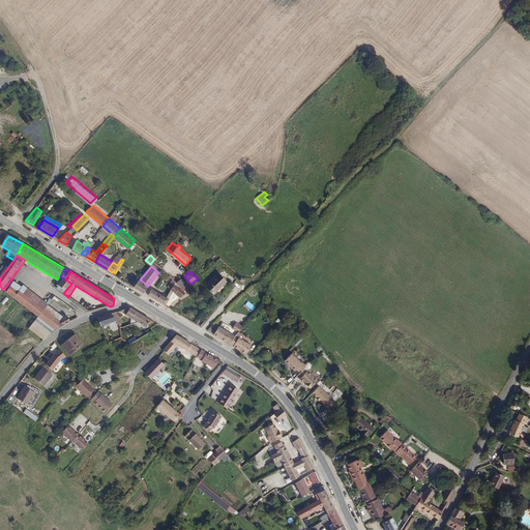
[(214,292),(226,280),(219,273),(207,286),(214,292)]
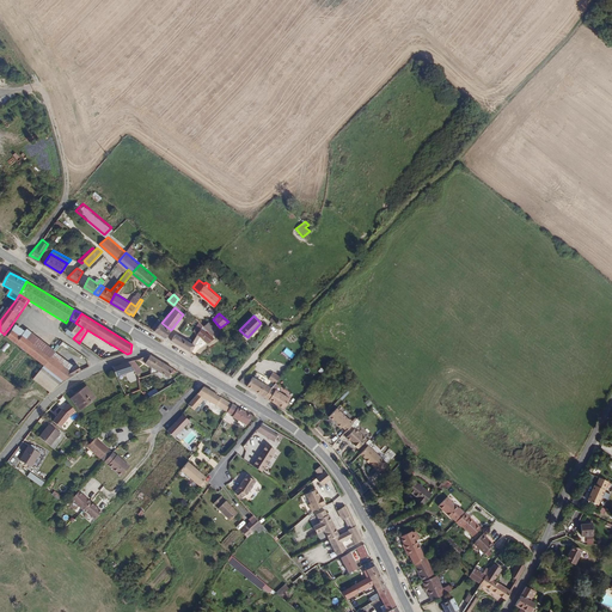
[(160,322),(161,320),(159,318),(151,328),(154,329),(160,322)]
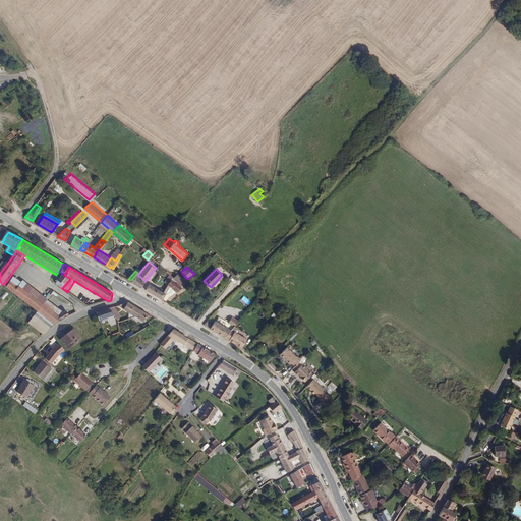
[(171,278),(173,276),(169,273),(165,281),(168,283),(171,278)]
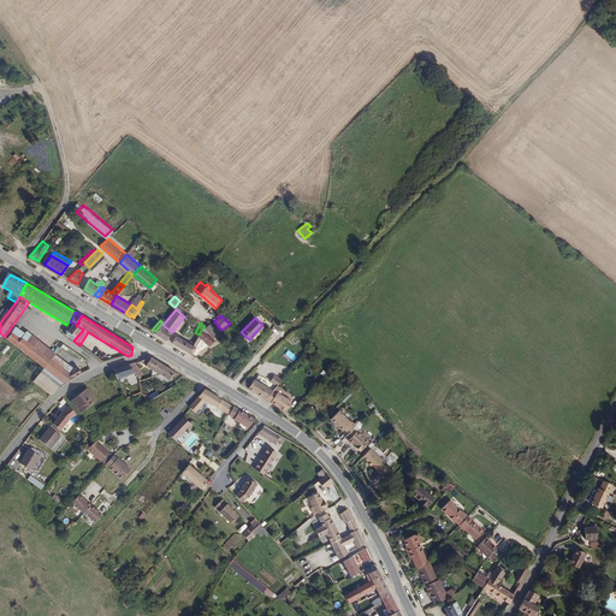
[(73,341),(83,330),(76,325),(75,324),(66,336),(73,341)]
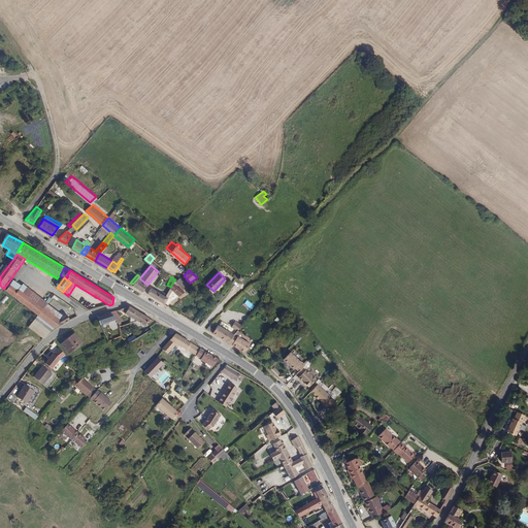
[(147,285),(139,278),(138,277),(133,284),(143,290),(147,285)]
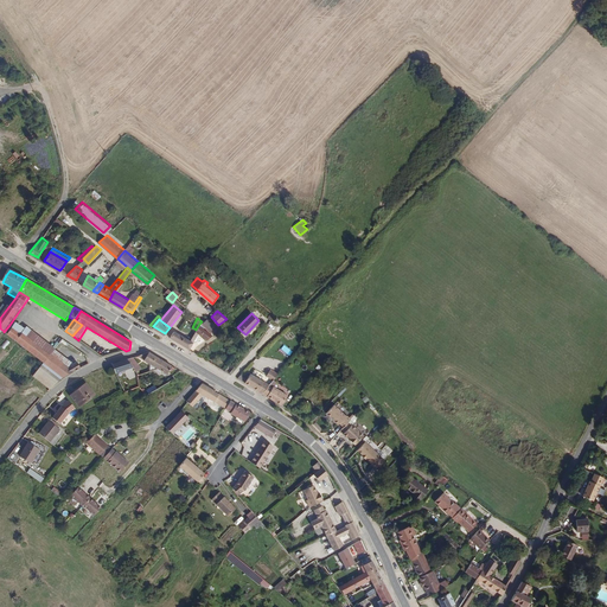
[(14,321),(12,326),(20,332),(24,328),(14,321)]
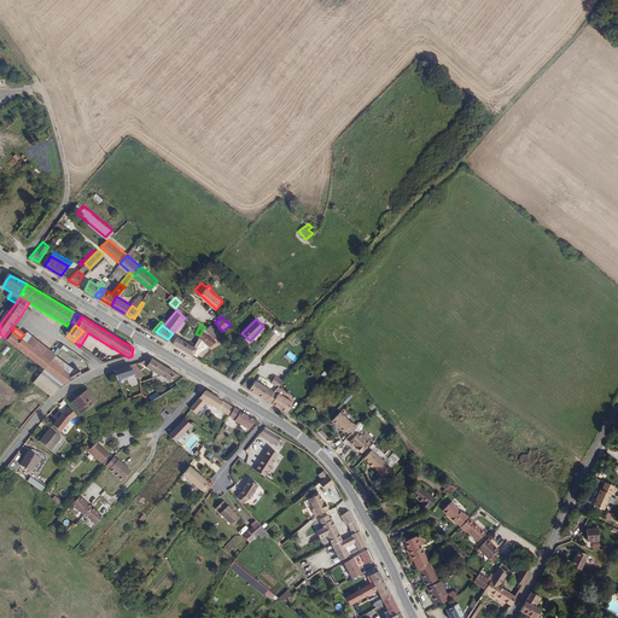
[(211,345),(216,339),(223,332),(222,331),(214,338),(203,330),(199,336),(193,345),(178,336),(173,343),(193,355),(203,338),(211,345)]
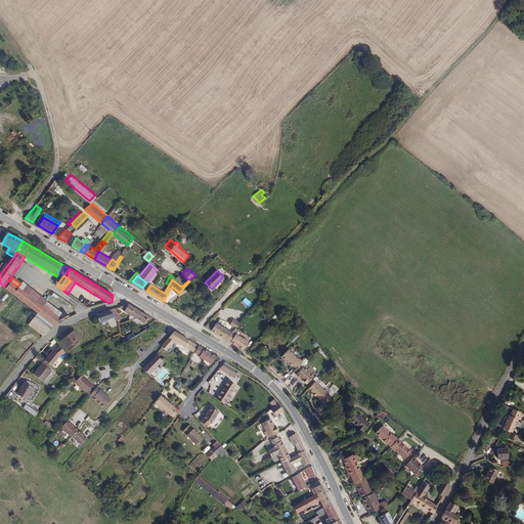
[(10,281),(8,280),(3,287),(38,314),(44,307),(17,287),(10,281)]
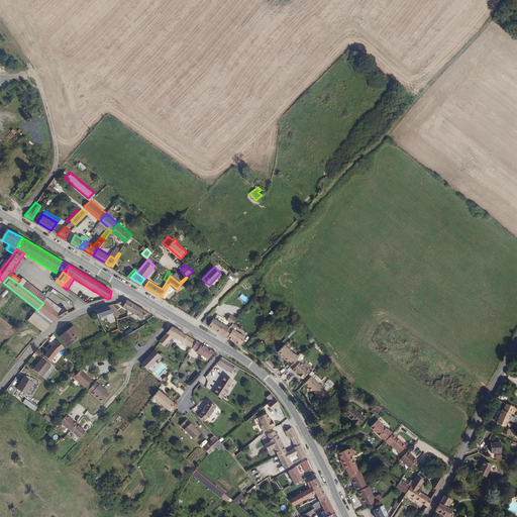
[(47,298),(22,277),(20,280),(17,283),(43,303),(47,298)]
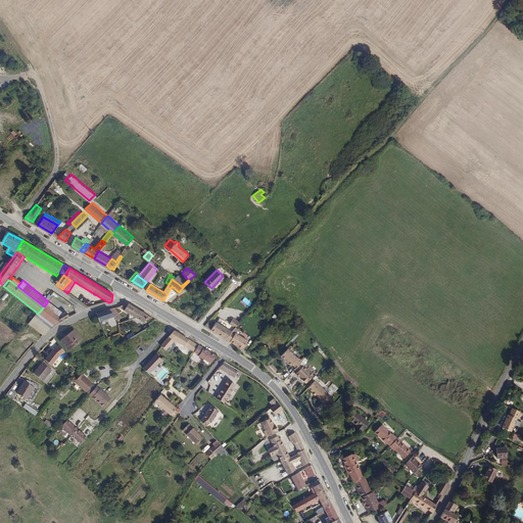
[(64,314),(48,301),(44,306),(59,317),(62,315),(64,314)]
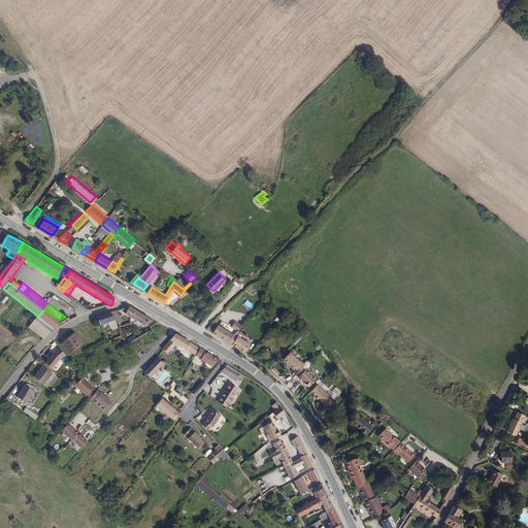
[(141,315),(130,307),(122,309),(123,312),(131,318),(137,322),(141,315)]
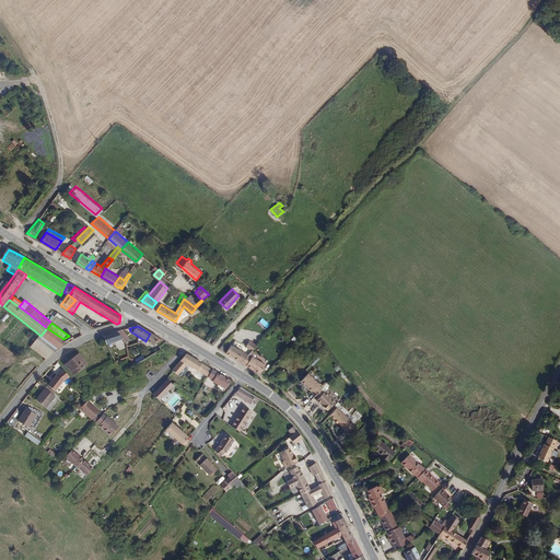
[(63,339),(47,328),(41,336),(50,342),(58,349),(76,340),(72,335),(69,336),(67,337),(63,339)]
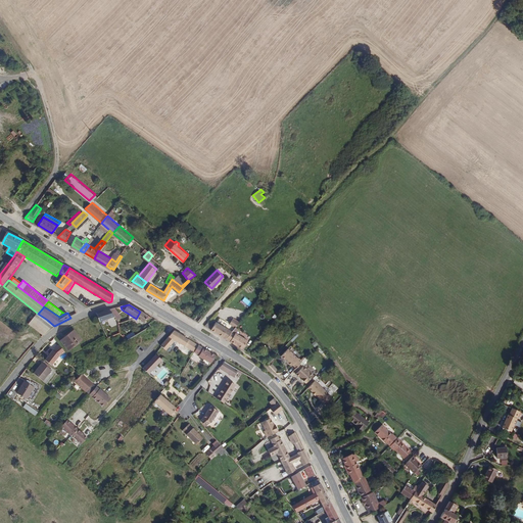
[(120,314),(115,308),(110,310),(115,317),(120,314)]
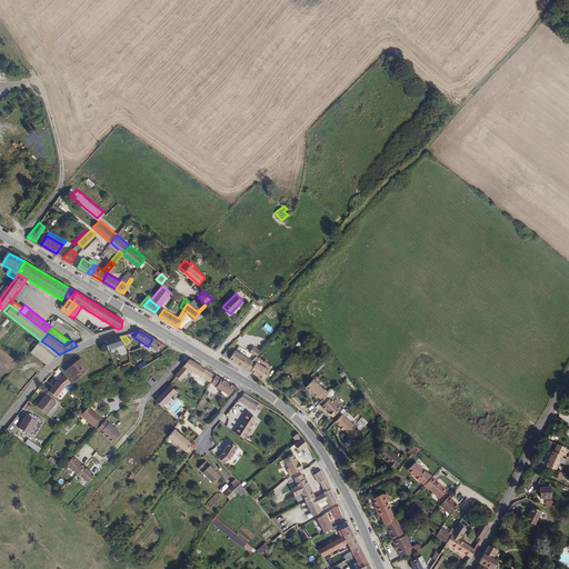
[(126,345),(120,337),(106,341),(110,351),(126,345)]
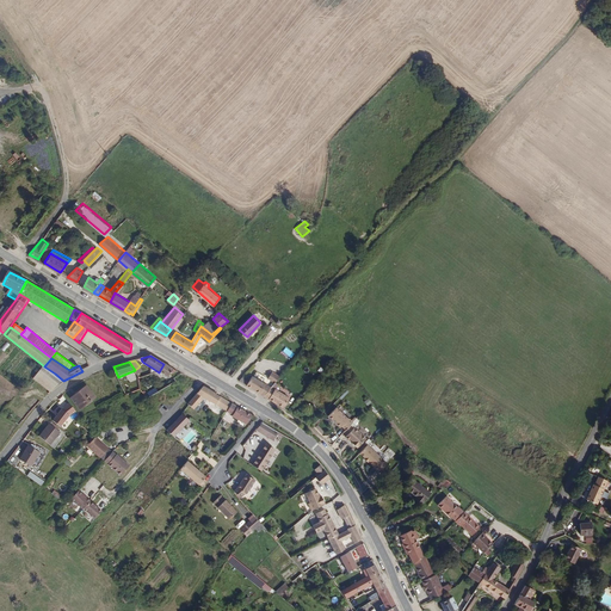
[(173,376),(178,371),(164,364),(159,372),(164,375),(170,378),(172,375),(173,376)]
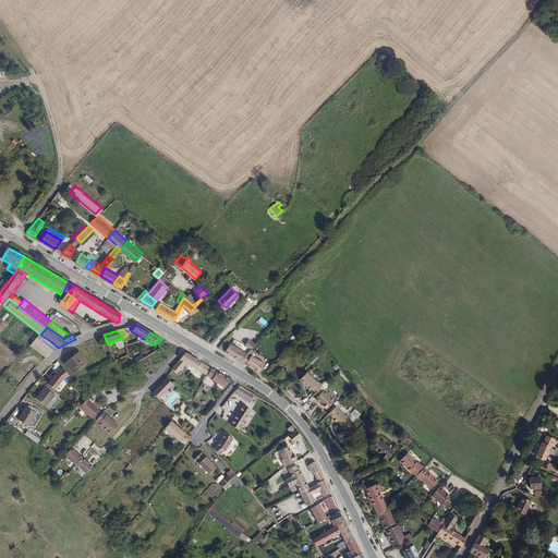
[(47,347),(50,341),(40,335),(31,346),(47,359),(53,352),(47,347)]
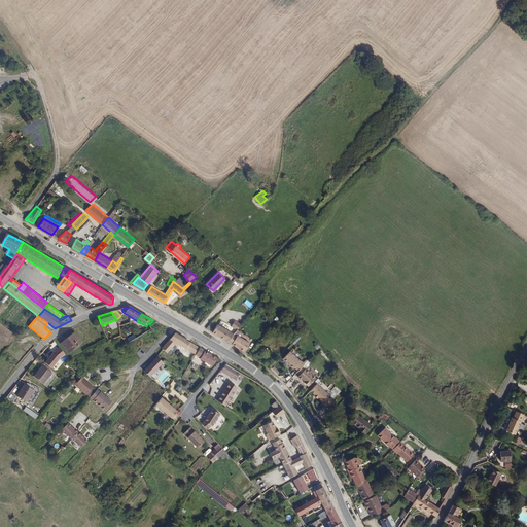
[(242,324),(235,320),(232,325),(238,328),(242,324)]
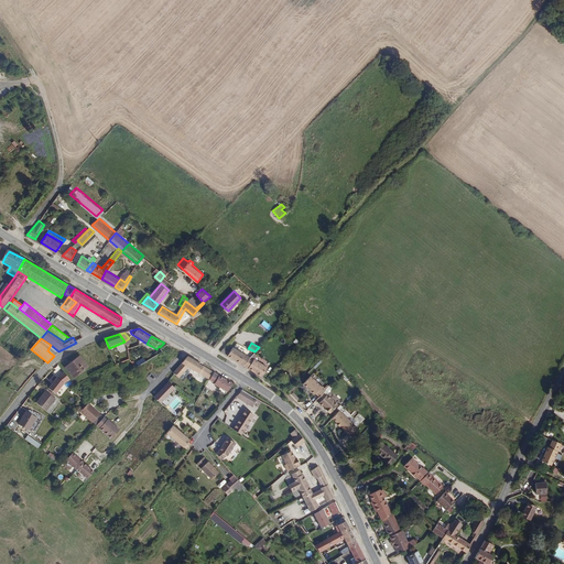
[(58,351),(51,345),(47,350),(54,356),(58,351)]
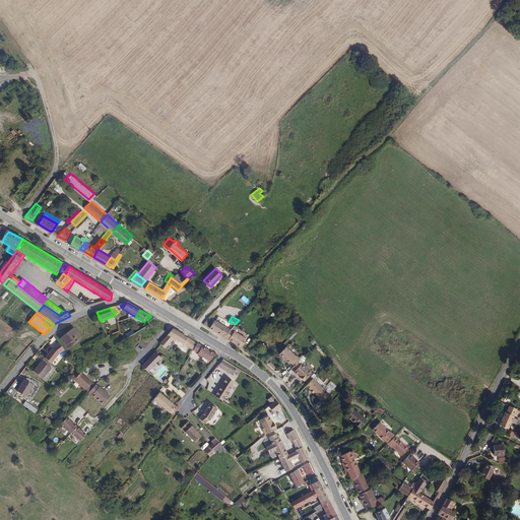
[(231,328),(214,319),(210,326),(224,335),(231,329),(231,328)]
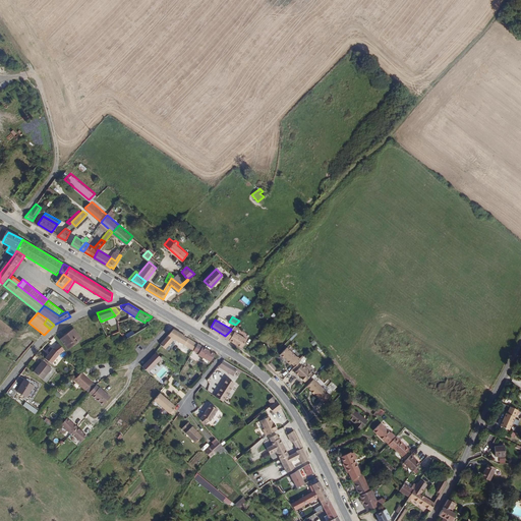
[(82,339),(74,330),(62,340),(69,349),(82,339)]
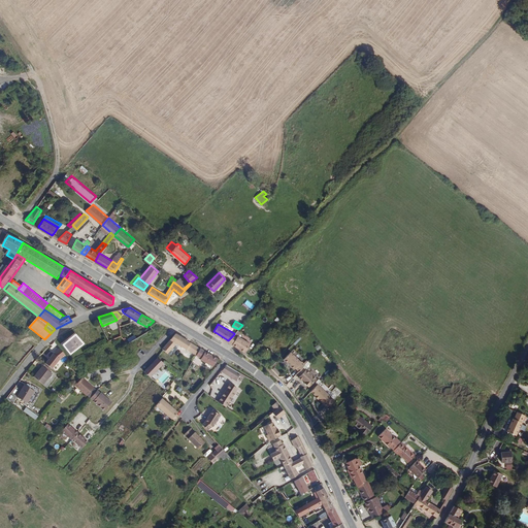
[(187,340),(176,334),(163,350),(168,354),(176,344),(183,348),(186,341),(187,340)]
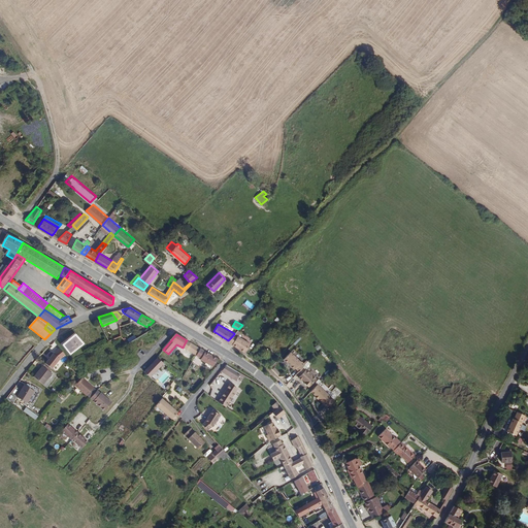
[(245,351),(251,342),(237,334),(237,336),(234,334),(228,340),(245,351)]
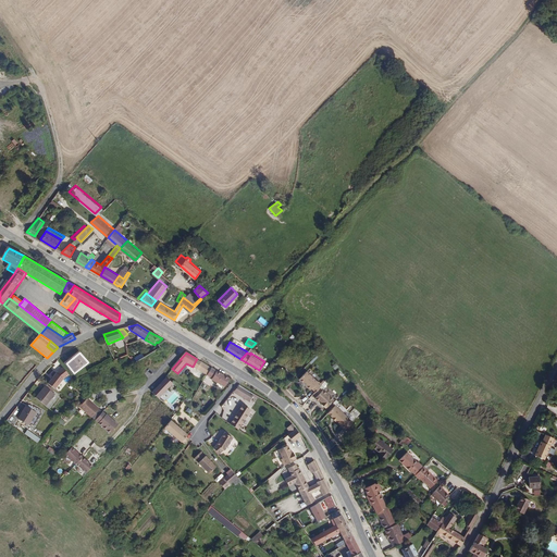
[(210,369),(196,360),(193,367),(197,370),(197,369),(207,375),(210,369)]
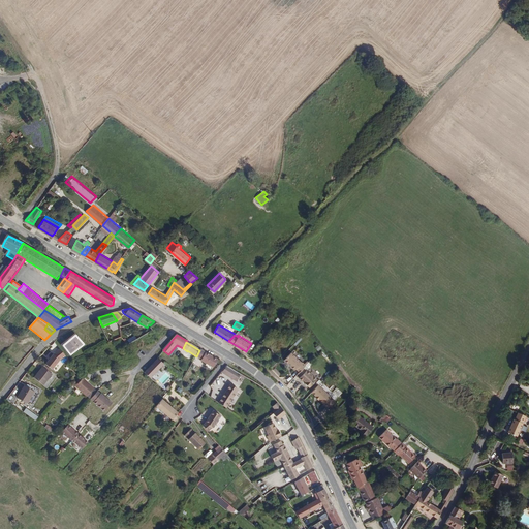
[(218,360),(212,356),(212,358),(209,355),(210,355),(200,349),(199,350),(196,356),(201,360),(200,361),(213,368),(218,360)]
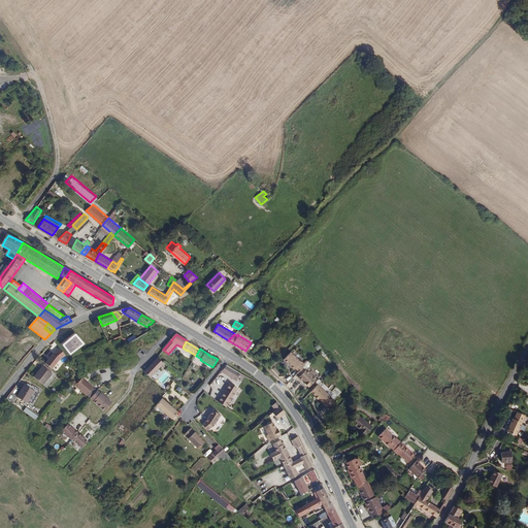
[(301,360),(291,351),(284,358),(294,368),(295,366),(298,369),(303,364),(304,363),(301,360)]
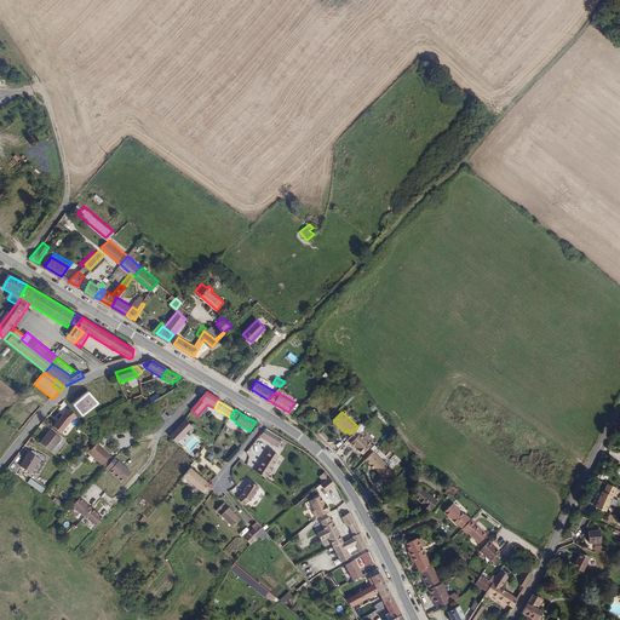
[(53,425),(62,432),(72,419),(63,413),(53,425)]
